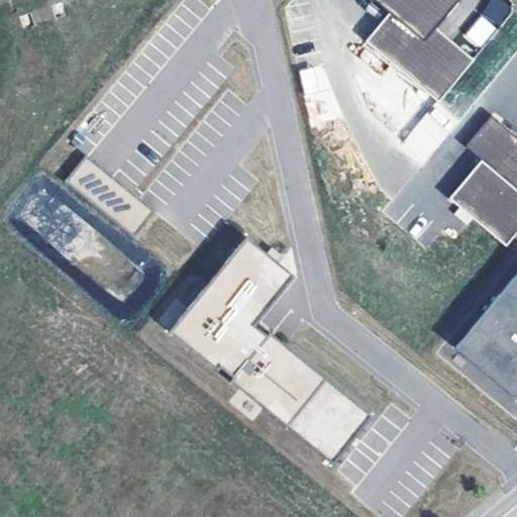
[(375,0),(391,13),(368,41),(438,101),(475,59),(436,26),(457,0),(375,0)]
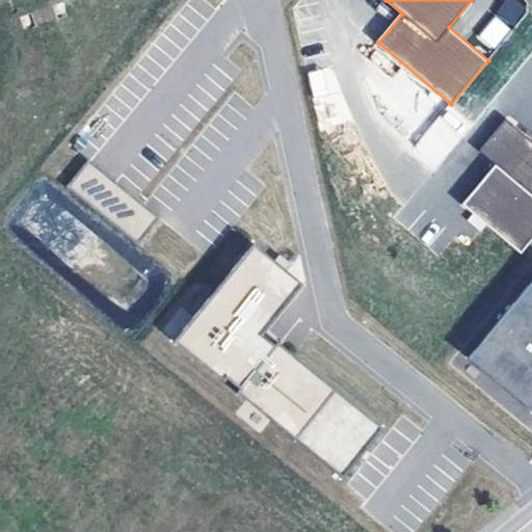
[(515,0),(507,0),(476,34),(493,49),(528,10),(515,0)]
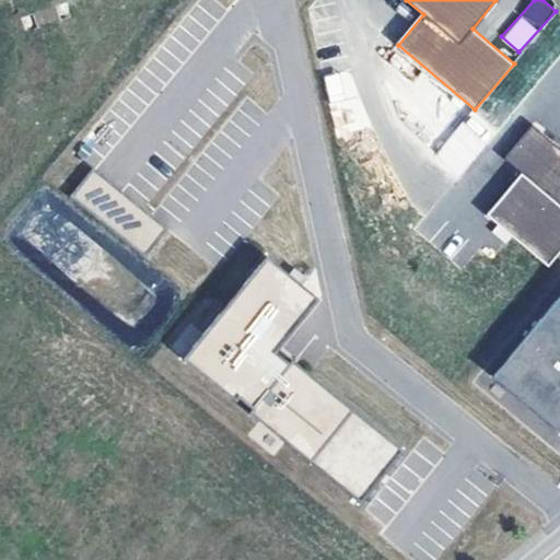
[(510,235),(548,267),(559,251),(559,149),(550,141),(531,125),(502,159),(520,173),(486,214),(497,224),(510,235)]
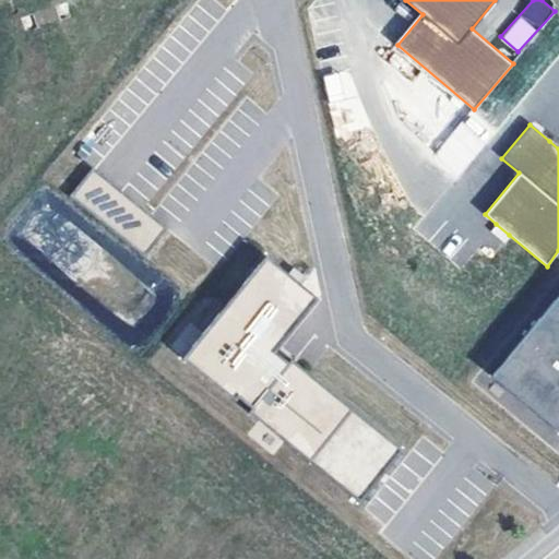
[(549,141),(558,149),(558,140),(554,135),(549,141)]
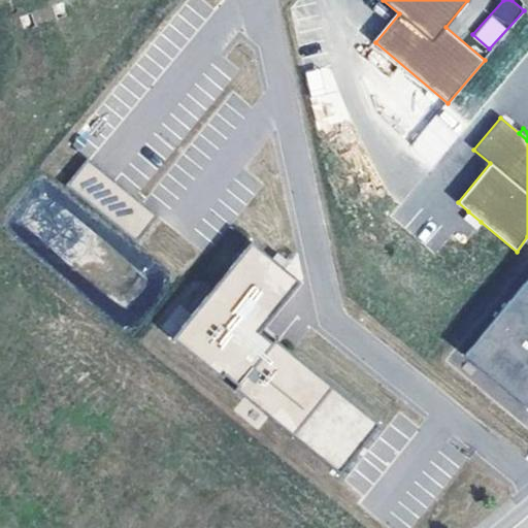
[(88,159),(65,186),(136,243),(159,216),(88,159)]
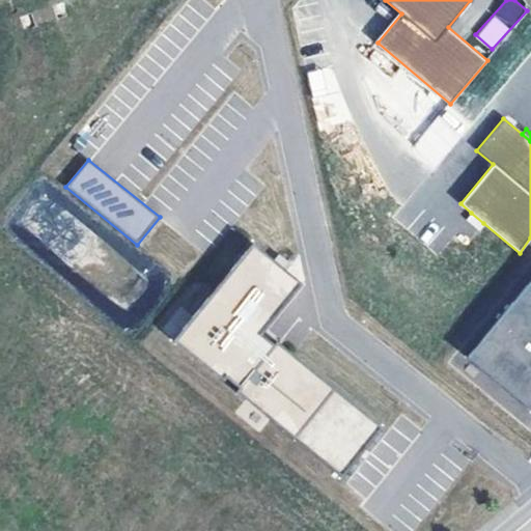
[(483,223),(471,213),(466,220),(478,229),(483,223)]
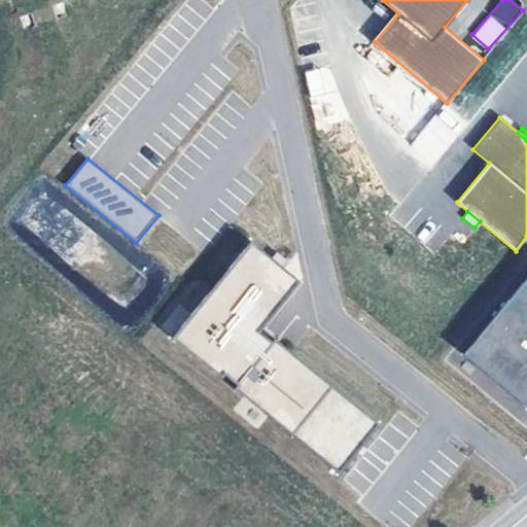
[(250,242),(172,338),(221,378),(224,375),(238,385),(235,388),(340,473),(380,425),(274,340),(272,343),(259,332),(301,282),(250,242)]
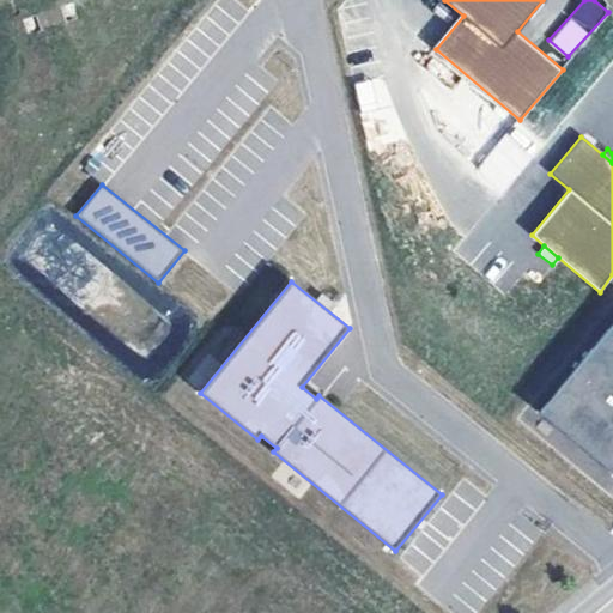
[(612,321),(538,411),(612,473),(612,472),(612,321)]
